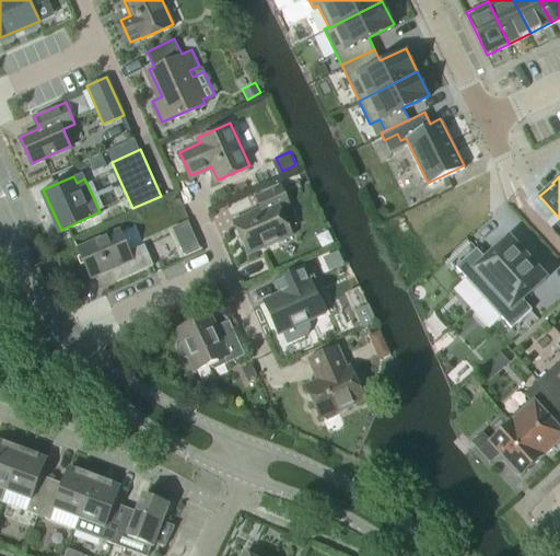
[(248,252),(292,232),(280,206),(289,201),(281,184),(257,195),(261,207),(234,219),(248,252)]
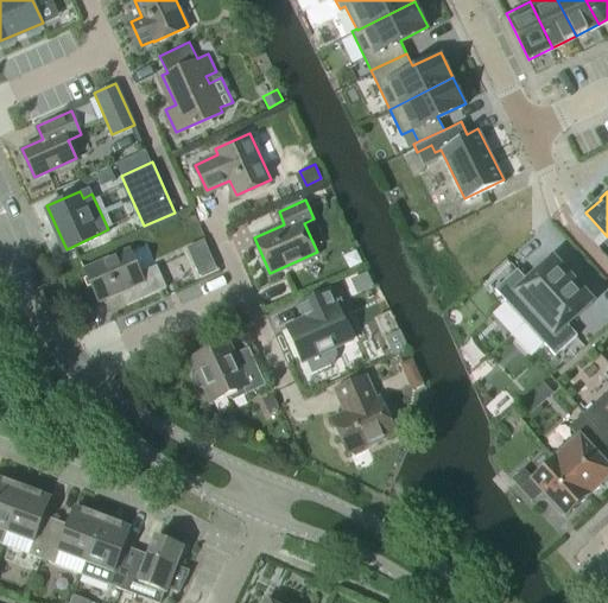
[(140,296),(166,285),(157,262),(141,270),(131,246),(84,266),(99,299),(135,283),(140,296)]
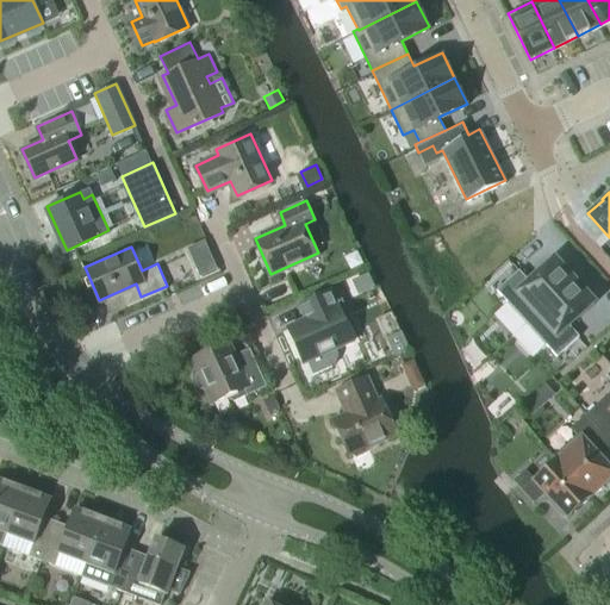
[(217,267),(211,254),(194,261),(200,275),(217,267)]
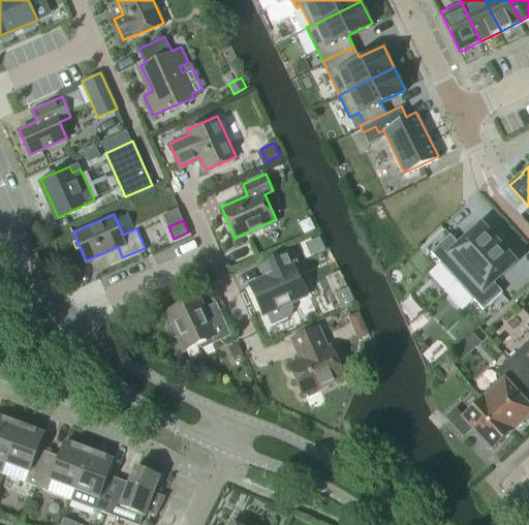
[(457,280),(498,242),(480,223),(459,243),(449,234),(431,251),(457,280)]
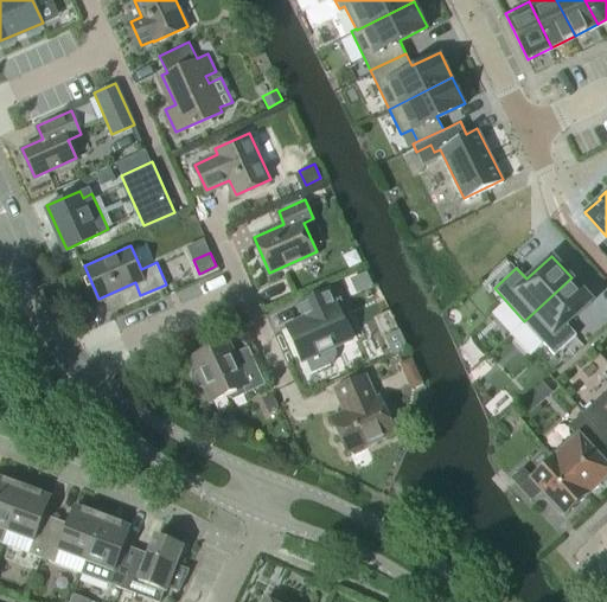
[(592,299),(572,277),(524,321),(555,353),(576,333),(567,322),(592,299)]
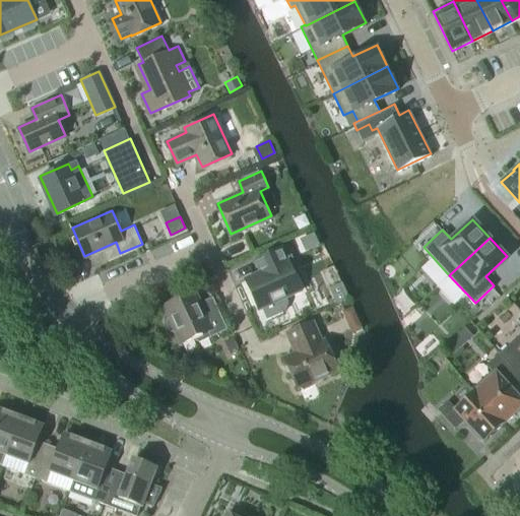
[(286,302),(284,296),(302,287),(288,259),(294,257),(287,244),(263,255),(269,267),(246,277),(264,318),(283,309),(286,302)]
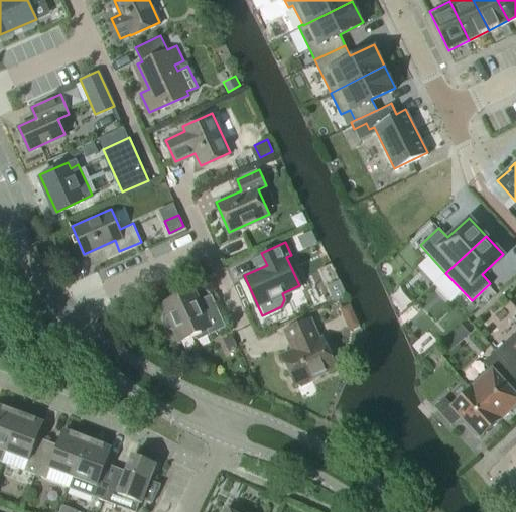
[(199,338),(226,325),(214,298),(204,302),(200,301),(194,288),(163,301),(168,313),(166,314),(165,318),(168,327),(172,328),(175,327),(180,339),(194,333),(195,336),(199,338)]
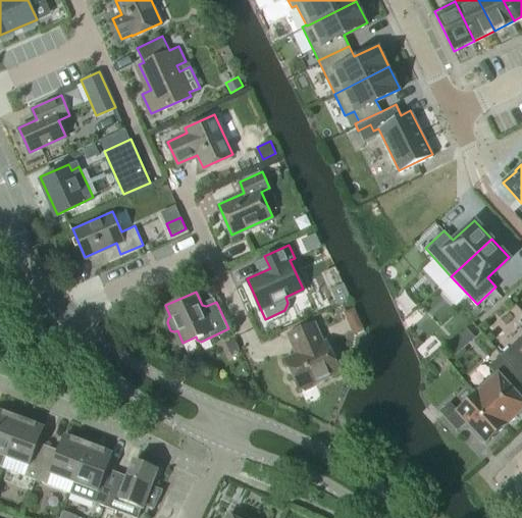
[(354,306),(344,310),(347,316),(348,316),(351,318),(352,317),(356,316),(358,315),(354,306)]
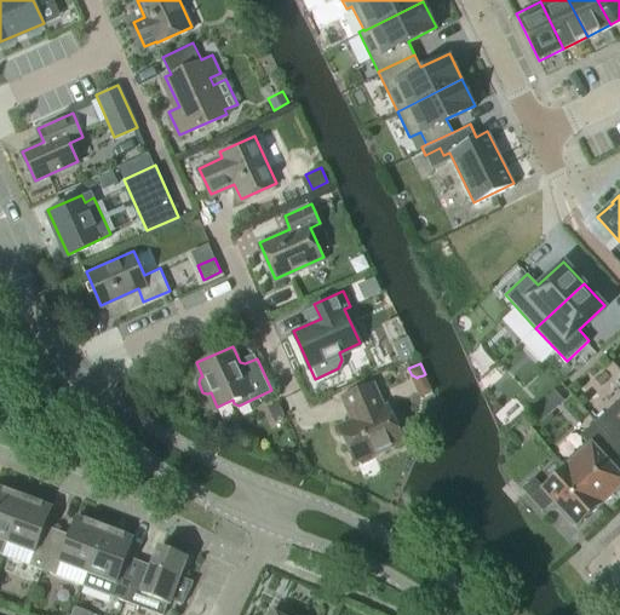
[(388,403),(384,404),(373,380),(343,395),(352,418),(339,425),(355,460),(357,459),(361,461),(373,457),(373,452),(403,438),(388,403)]
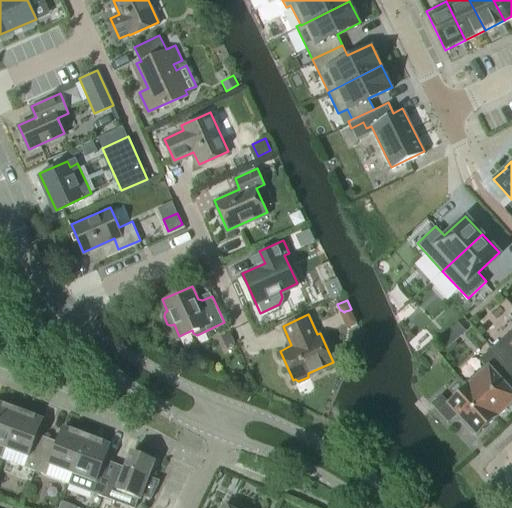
[(511,329),(511,328),(491,346),(511,368),(511,367),(511,329)]
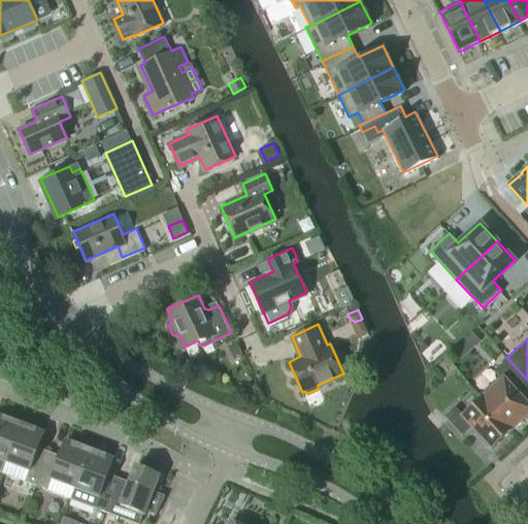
[(459,341),(451,349),(459,358),(467,351),(459,341)]
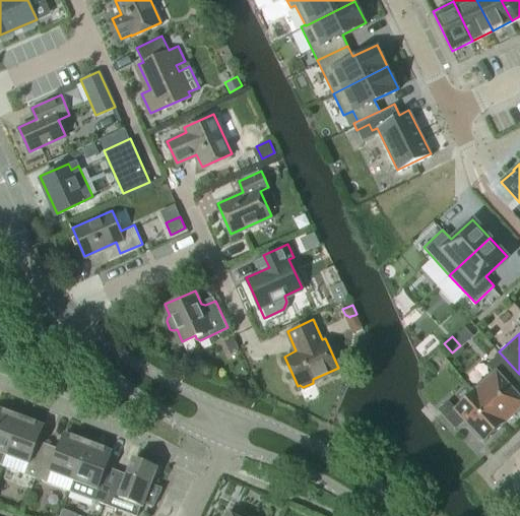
[(485,364),(491,369),(471,386),(504,422),(519,405),(519,398),(508,385),(519,374),(499,351),(485,364)]
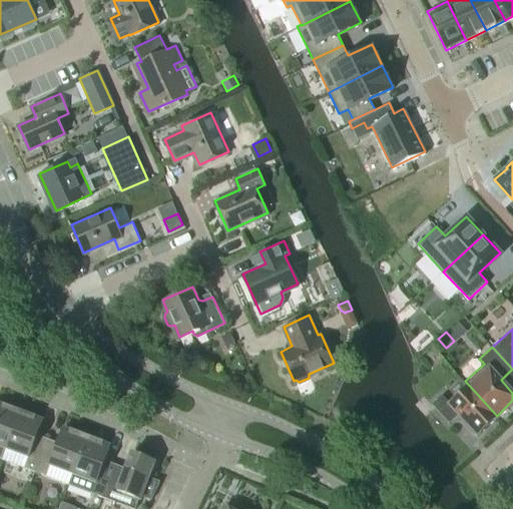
[(449,402),(441,394),(432,403),(448,421),(457,413),(477,434),(497,416),(465,381),(465,382),(468,386),(449,402)]
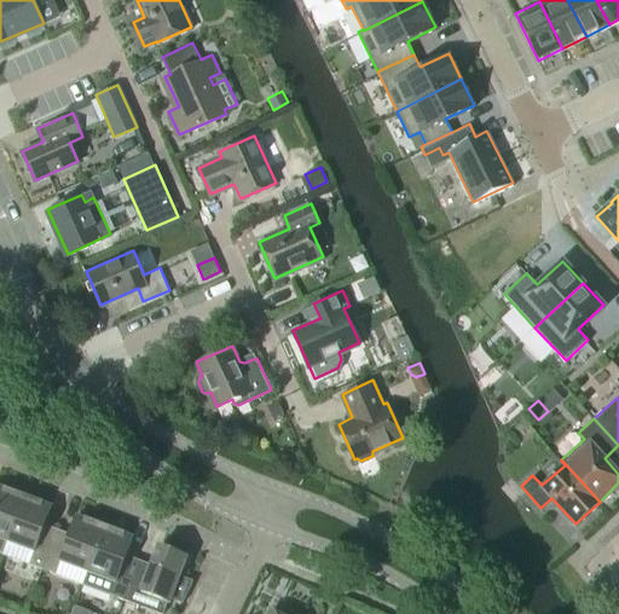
[(0,550),(3,552),(25,491),(6,484),(5,487),(0,485),(0,550)]
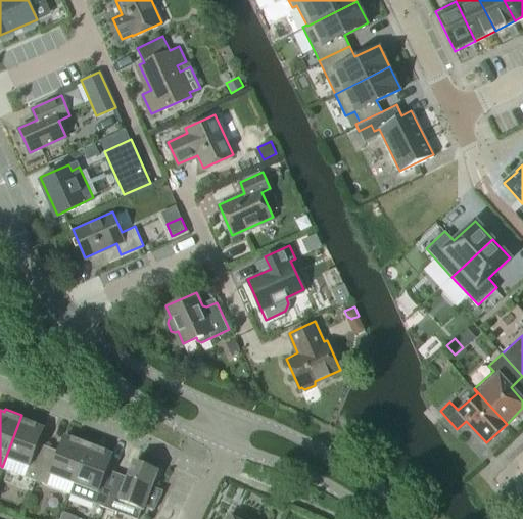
[(36,479),(46,453),(36,449),(44,427),(37,424),(38,421),(21,415),(2,467),(36,479)]
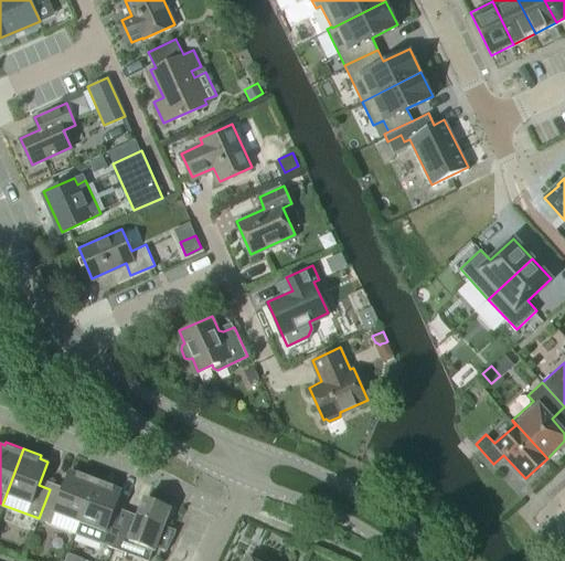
[(50,489),(39,518),(76,532),(97,476),(80,469),(78,473),(71,470),(62,494),(50,489)]
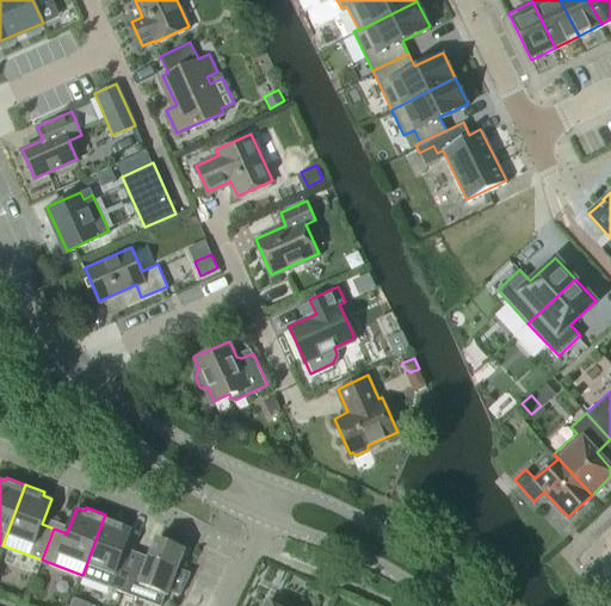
[(105,514),(82,575),(123,591),(135,558),(122,554),(131,529),(123,525),(124,521),(105,514)]
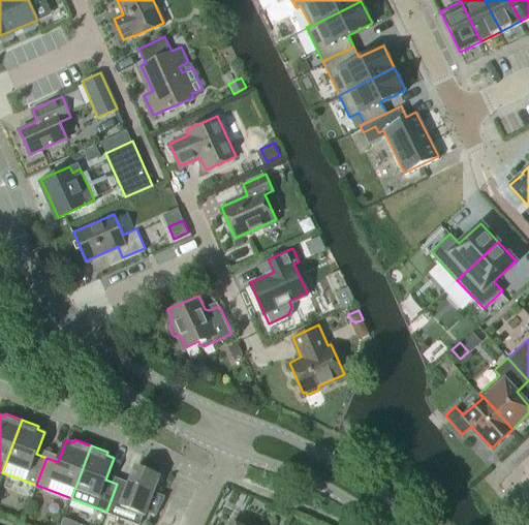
[(158,470),(144,465),(143,469),(135,466),(127,488),(117,484),(106,512),(139,524),(144,514),(146,514),(147,511),(156,514),(165,495),(154,491),(160,475),(157,474),(158,470)]
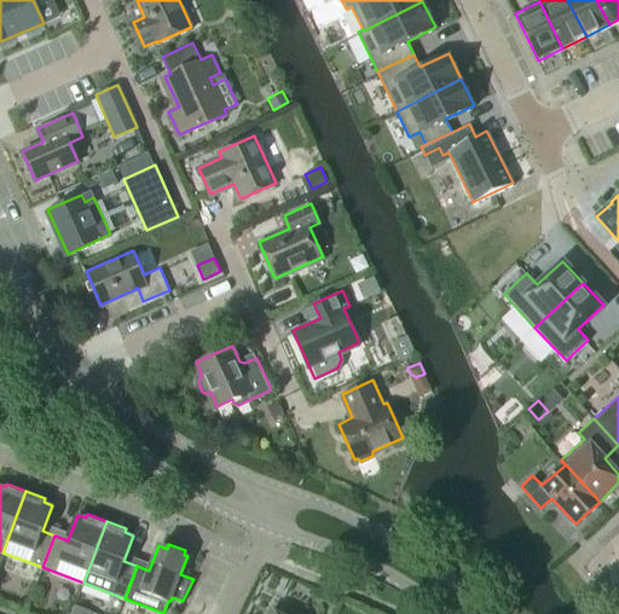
[(74,603),(69,613),(90,613),(92,609),(74,603)]
